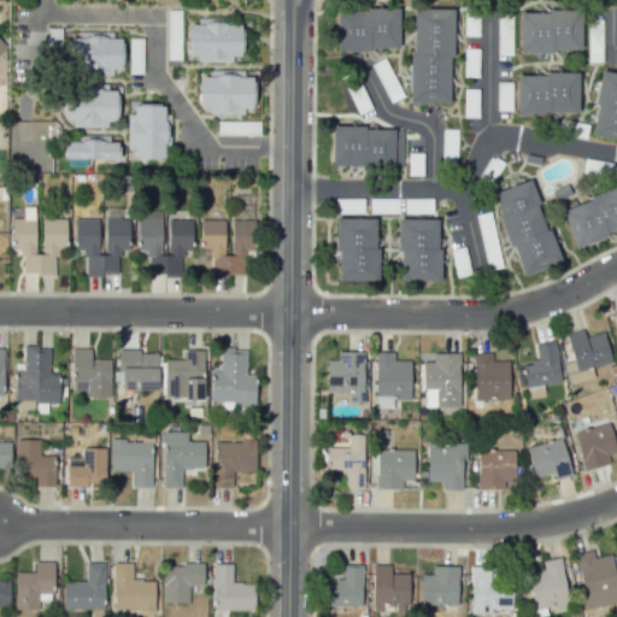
[(398,10),(336,9),(335,50),(398,51),(398,10)]
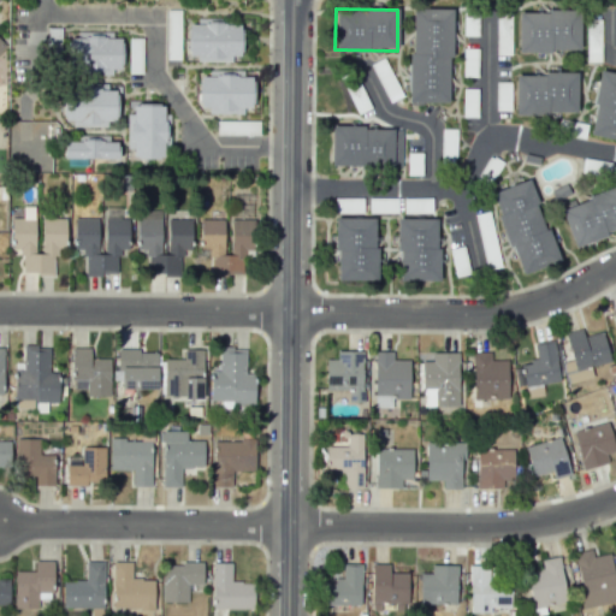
[(449,102),(450,9),(410,9),(409,102),(449,102)]
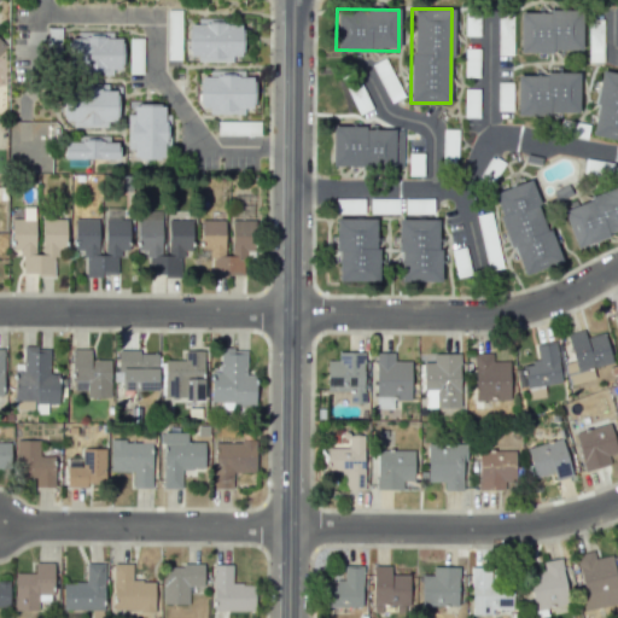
[(519,12),(519,52),(581,52),(581,10),(549,10),(549,12),(519,12)]
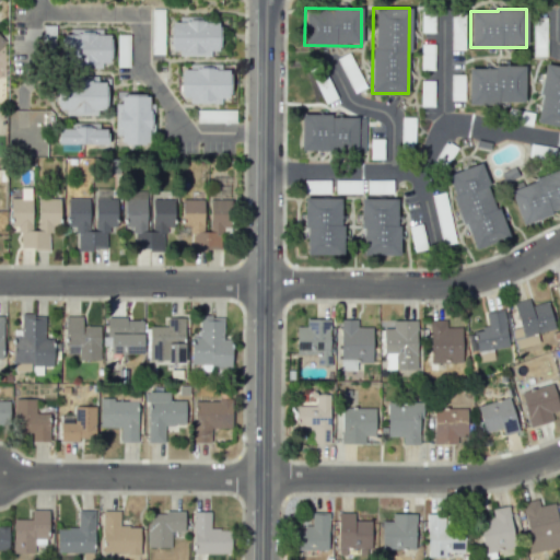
[(210,56),(210,50),(219,50),(219,20),(170,21),(170,49),(178,49),(178,57),(210,56)]
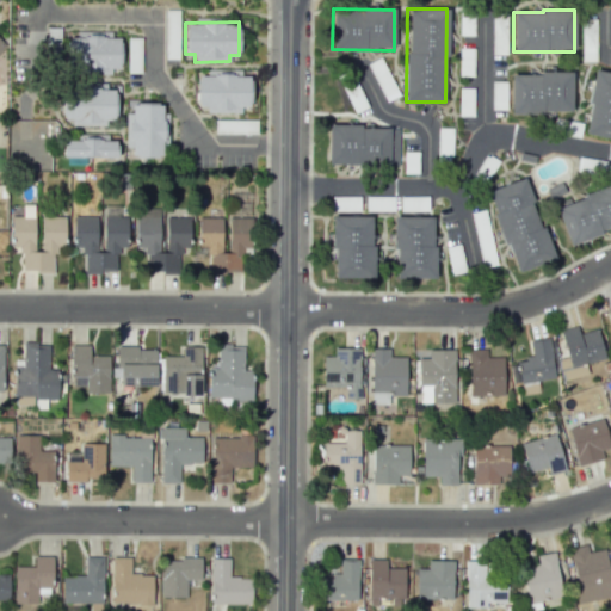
[(121,69),(121,35),(68,34),(67,65),(76,65),(76,73),(111,73),(111,69),(121,69)]
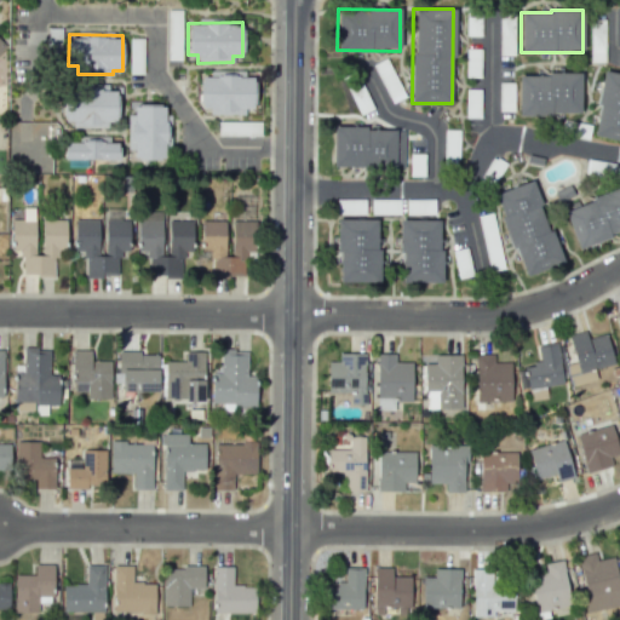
[(593,137),(619,141),(619,73),(602,72),(593,137)]
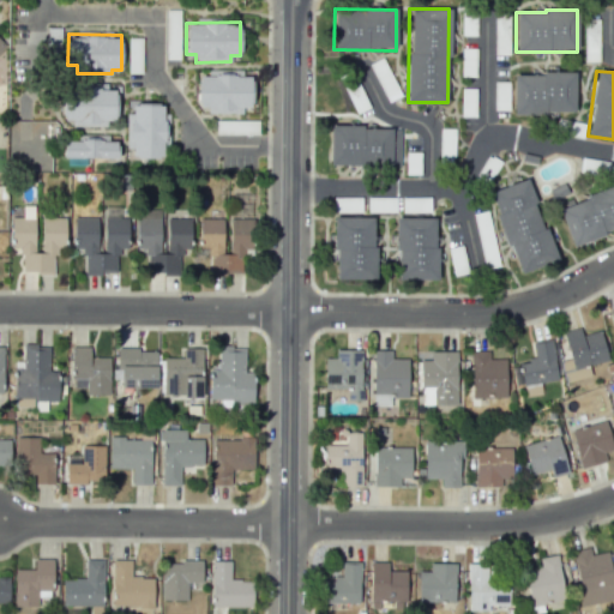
[(242,112),(242,107),(252,107),(252,73),(198,73),(198,112),(242,112)]
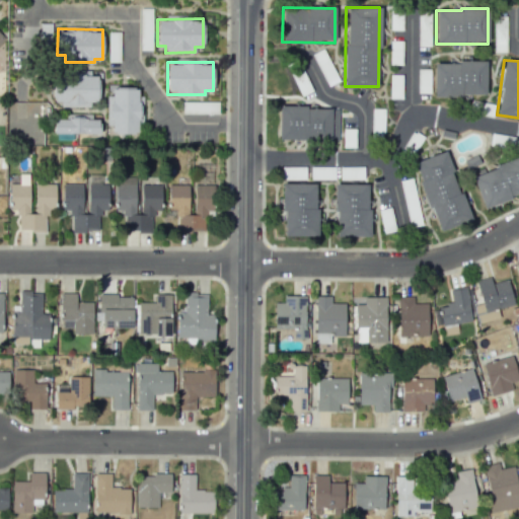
[(486,62),(433,62),(433,96),(486,96),(486,62)]
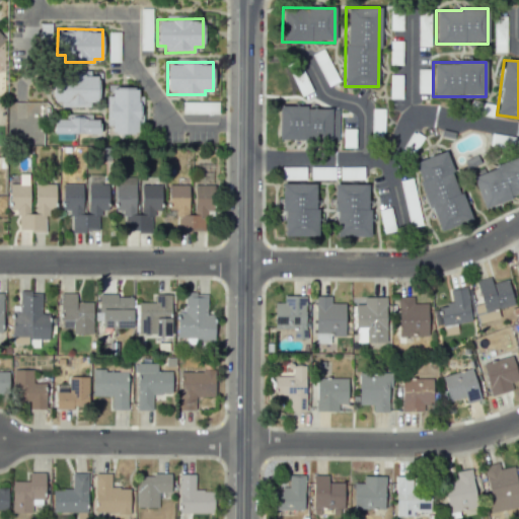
[(97,105),(98,74),(54,73),(53,104),(97,105)]
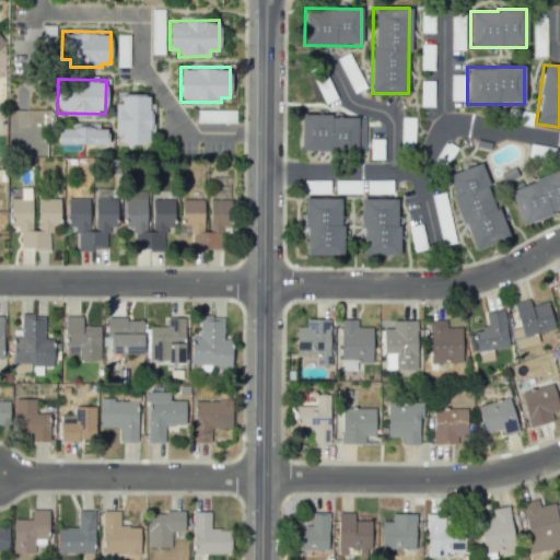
[(152,95),(117,95),(118,144),(153,143),(152,95)]
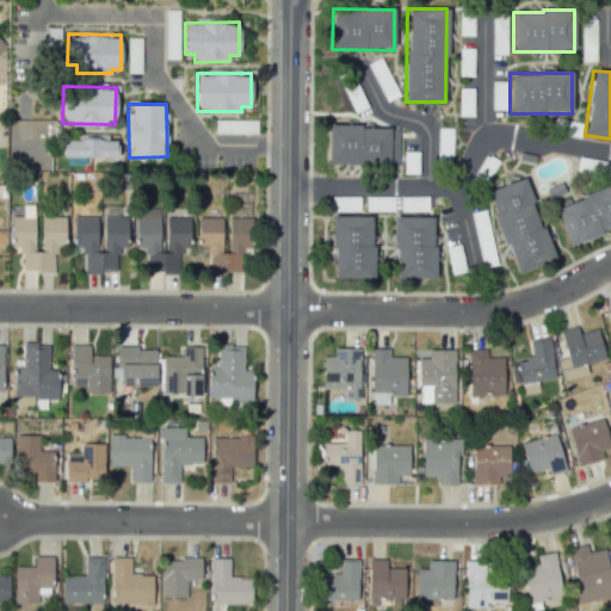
[(49,121),(32,119),(32,134),(49,134),(49,121)]
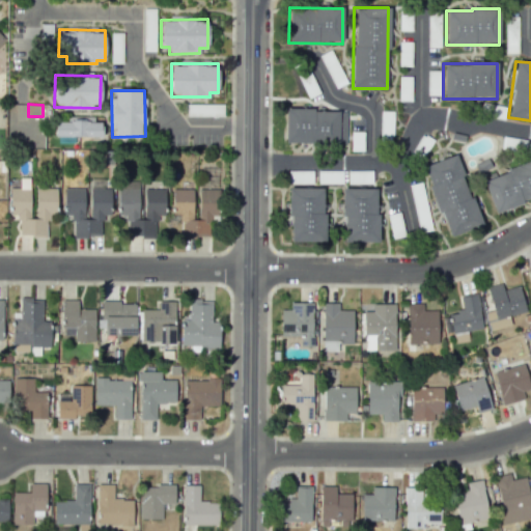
[(345,144),(345,110),(285,109),(284,143),(345,144)]
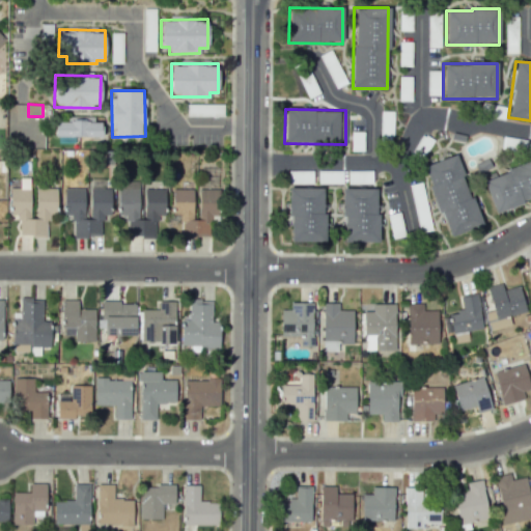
[(55,119),(54,136),(102,137),(102,121),(93,121),(93,120),(55,119)]
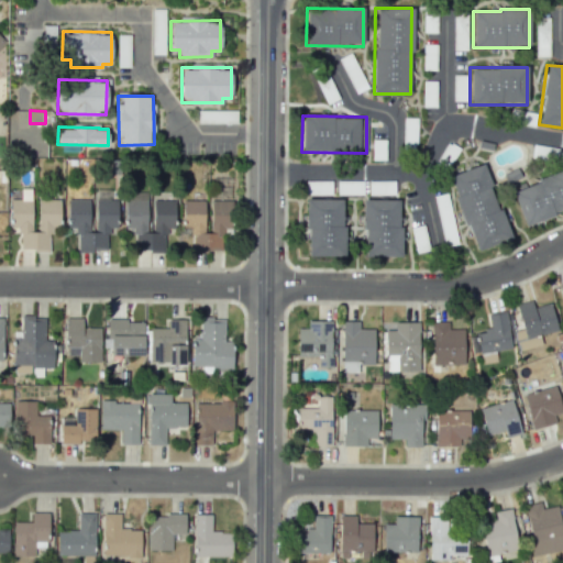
[(474,252),(509,240),(484,164),(449,176),(474,252)]
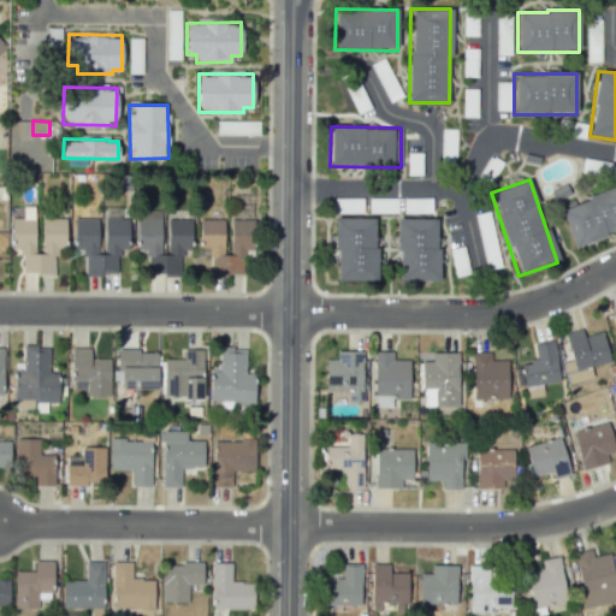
[(615,187),(560,208),(573,246),(615,230),(615,187)]
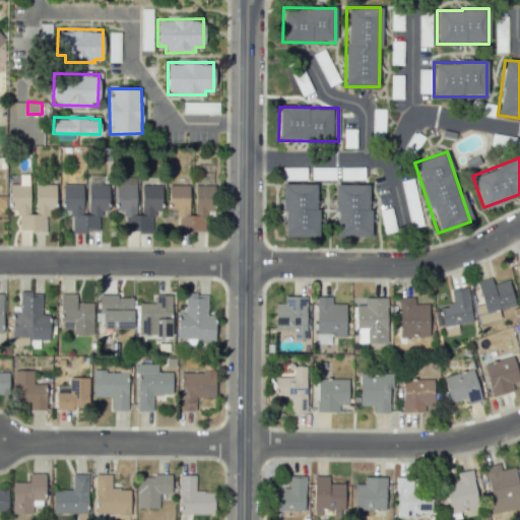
[(140,185),(140,214),(135,214),(135,177),(115,177),(115,211),(124,211),(124,232),(150,232),(150,210),(160,210),(160,185),(140,185)]
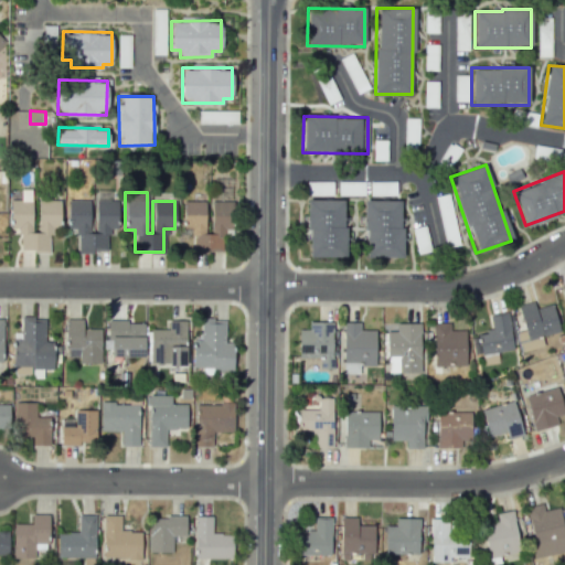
[(89,201),(67,201),(67,228),(77,228),(76,252),(107,253),(107,228),(117,228),(117,200),(96,200),(95,233),(88,232),(89,201)]
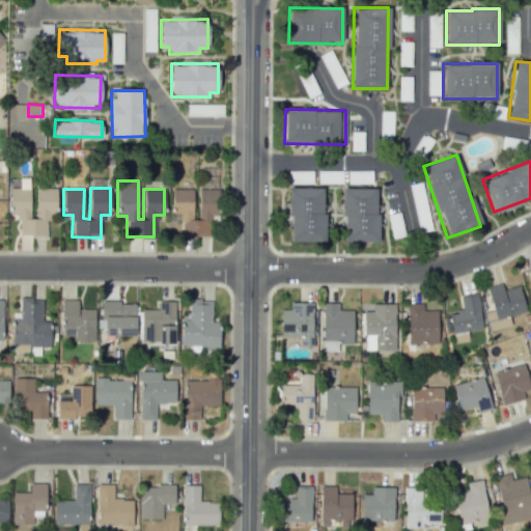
[(324,188),(289,188),(288,241),(323,242),(324,188)]
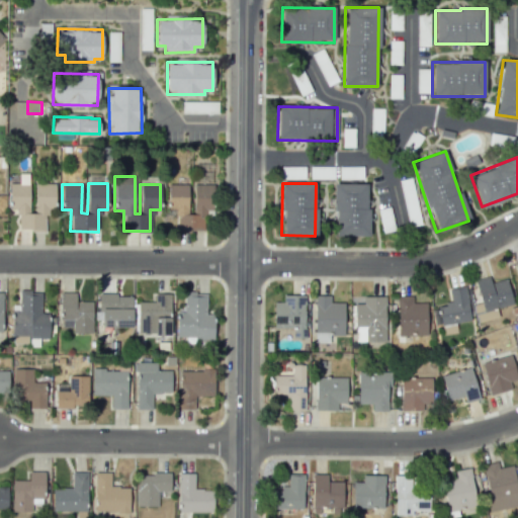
[(367,183),(334,184),(334,237),(368,236),(367,183)]
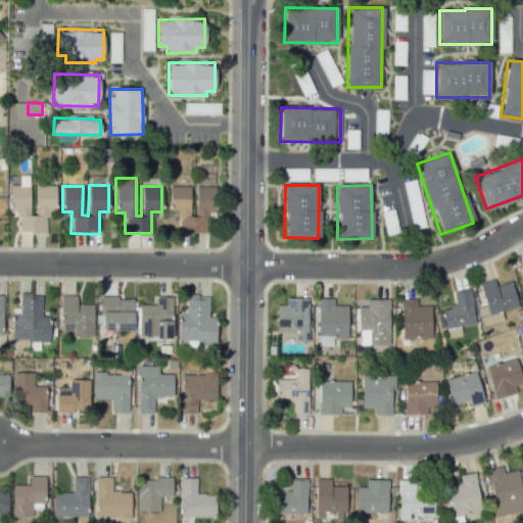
[(35,186),(35,215),(30,215),(31,186),(9,186),(9,211),(17,211),(17,233),(45,233),(45,207),(55,207),(56,186),(35,186)]
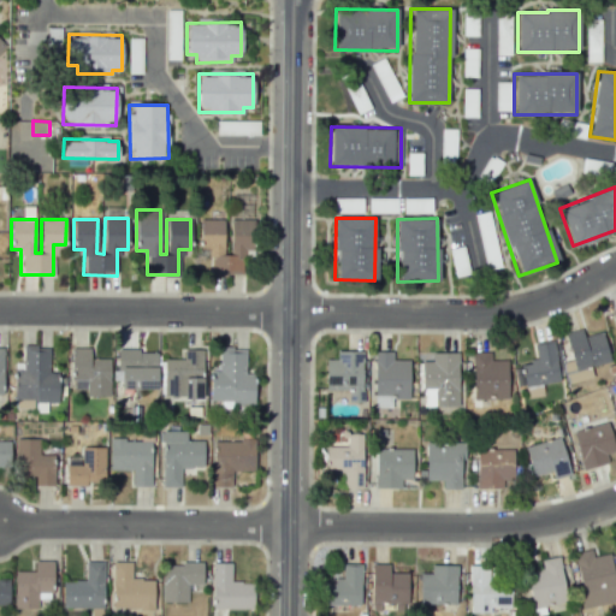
[(230,220),(230,254),(223,254),(223,219),(199,219),(199,249),(209,249),(209,276),(249,276),(249,220),(230,220)]
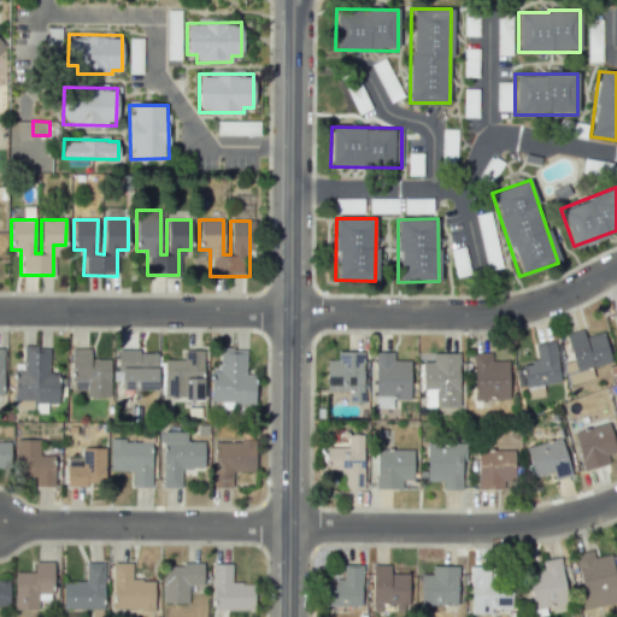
[(565,334),(573,360),(563,363),(568,385),(593,377),(591,368),(611,362),(603,331),(585,338),(582,329),(565,334)]
